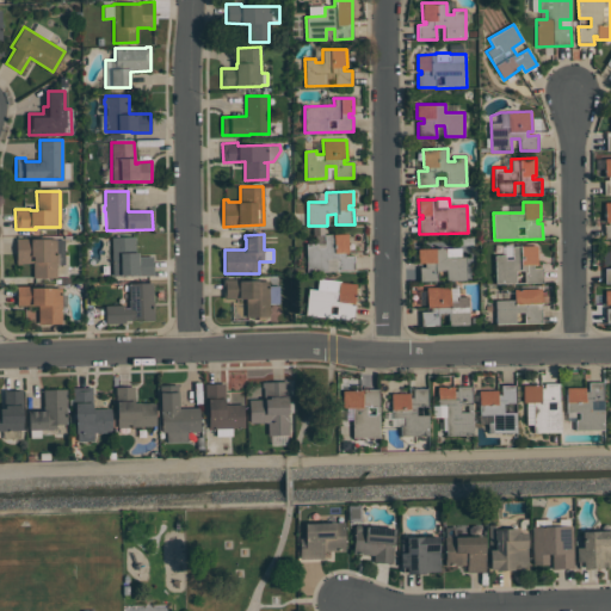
[(307,272),(306,244),(316,244),(316,247),(325,247),(323,234),(347,234),(349,252),(345,252),(345,255),(355,255),(355,270),(307,272)]
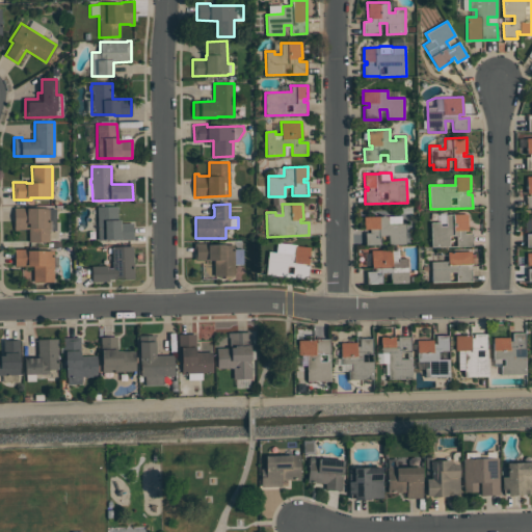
[(97,207),(117,206),(117,220),(121,220),(121,223),(133,223),(133,239),(98,240),(97,207)]
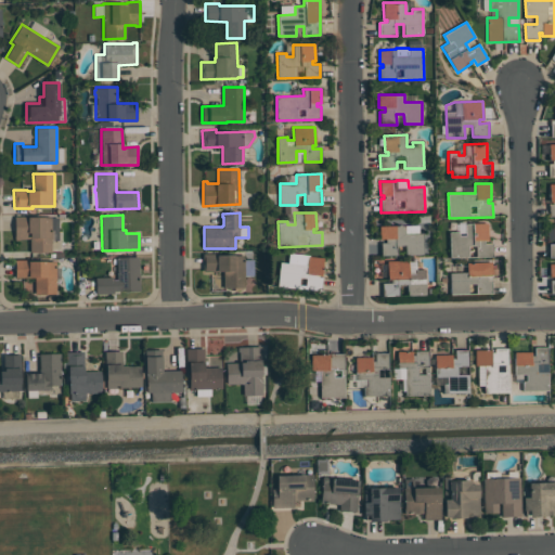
[(51,253),(29,253),(29,239),(14,240),(14,217),(27,216),(27,218),(51,217),(51,253)]
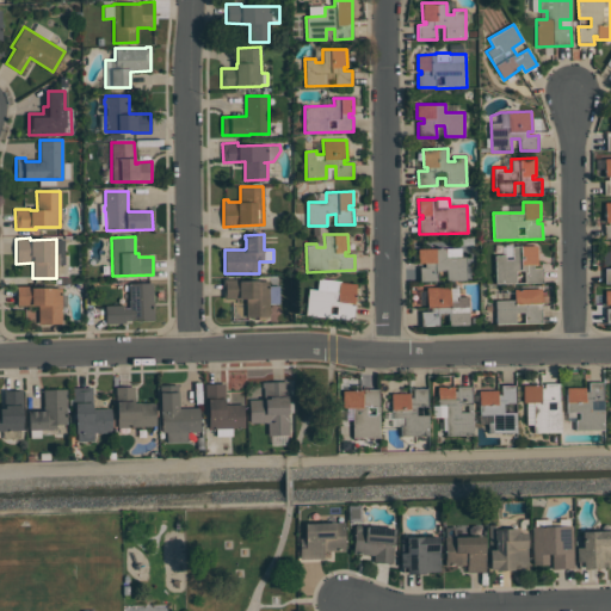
[(536,246),(537,264),(534,264),(534,269),(542,267),(542,282),(524,283),(524,271),(516,271),(516,283),(495,283),(495,255),(505,255),(505,259),(512,259),(512,246),(536,246)]
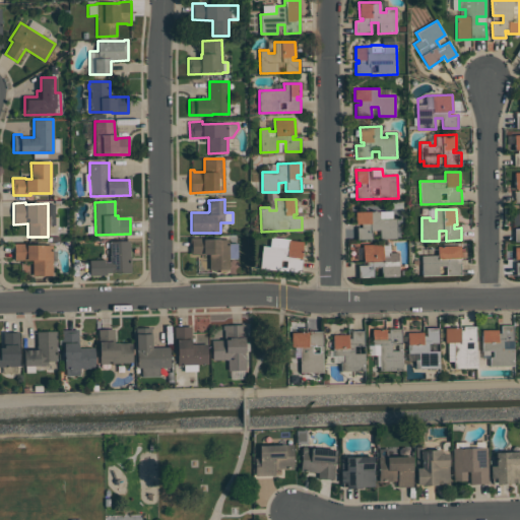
[(392,211),(392,218),(396,218),(396,239),(380,240),(379,231),(373,231),(373,240),(356,240),(356,228),(362,228),(362,223),(355,224),(355,211),(392,211)]
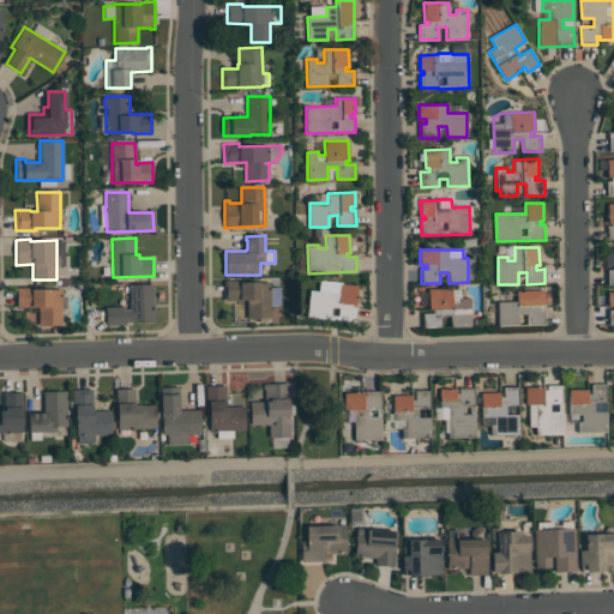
[(307,317),(309,290),(318,292),(319,280),(342,282),(342,284),(357,286),(356,305),(353,305),(353,306),(356,307),(355,323),(307,317)]
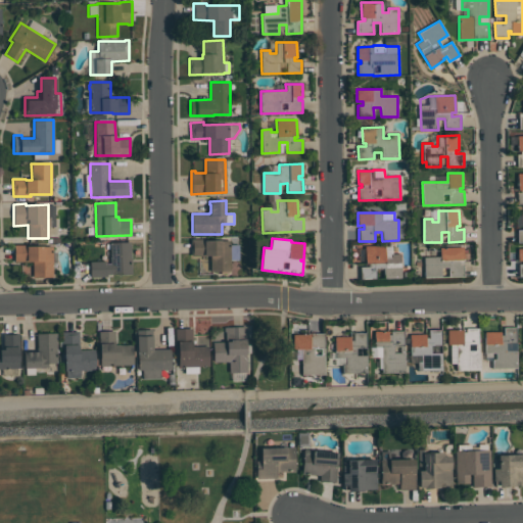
[(210,271),(210,255),(191,255),(191,239),(204,239),(204,241),(230,240),(230,245),(238,244),(238,259),(230,259),(230,271),(210,271)]
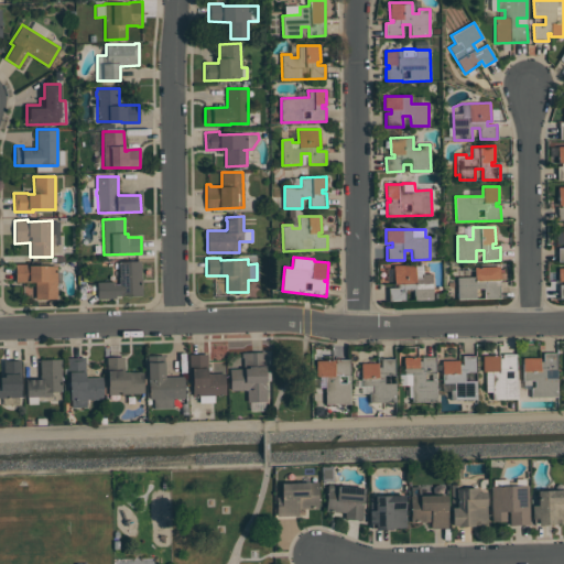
[(141,261),(142,295),(131,295),(131,294),(123,294),(123,295),(115,295),(115,299),(97,299),(97,282),(115,281),(115,284),(119,283),(118,262),(141,261)]
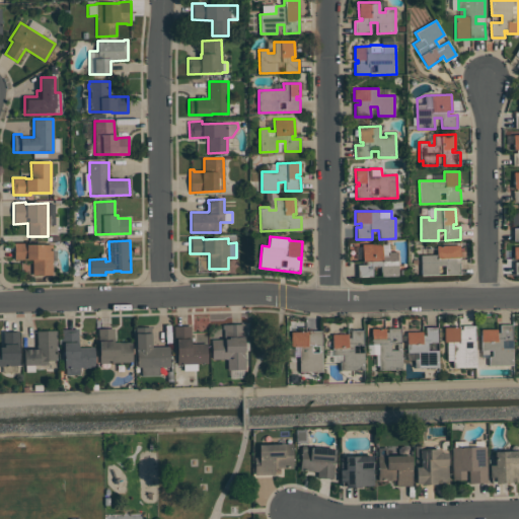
[(14,260),(13,243),(26,243),(26,245),(52,244),(52,275),(32,276),(31,260),(14,260)]
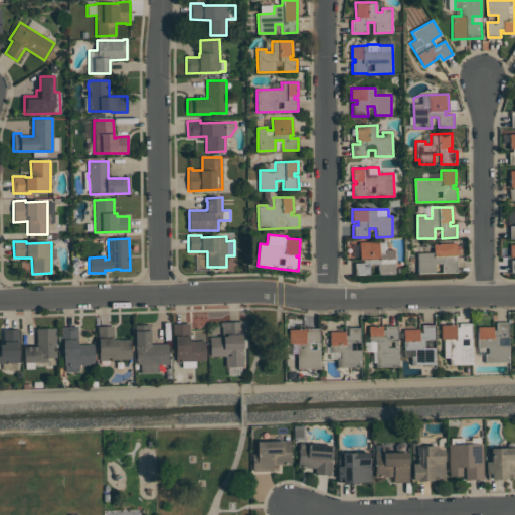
[(395,274),(377,275),(377,264),(370,264),(370,274),(355,275),(355,263),(362,263),(362,260),(360,260),(360,256),(354,256),(354,245),(359,244),(359,242),(379,241),(379,242),(386,242),(386,250),(394,249),(395,274)]
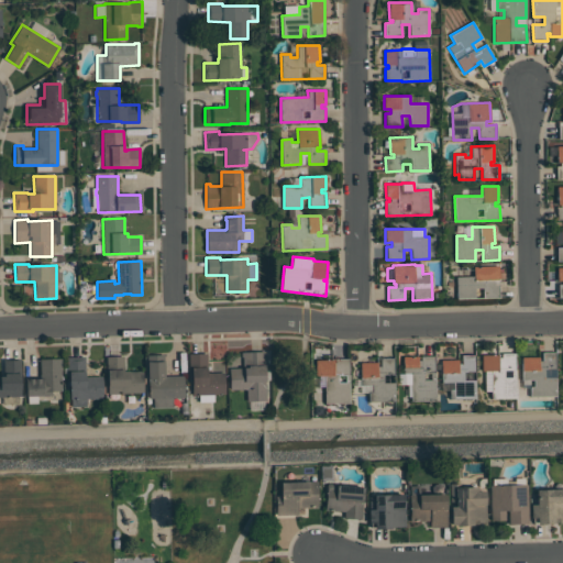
[(456,299),(456,277),(474,277),(474,266),(498,266),(498,267),(505,267),(505,279),(499,279),(499,298),(483,298),(483,288),(475,288),(475,298),(456,299)]
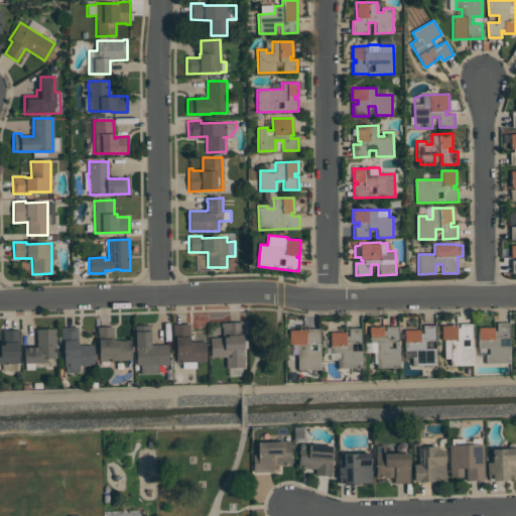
[(243,367),(226,368),(225,357),(210,357),(210,338),(222,337),(221,321),(242,321),(243,367)]
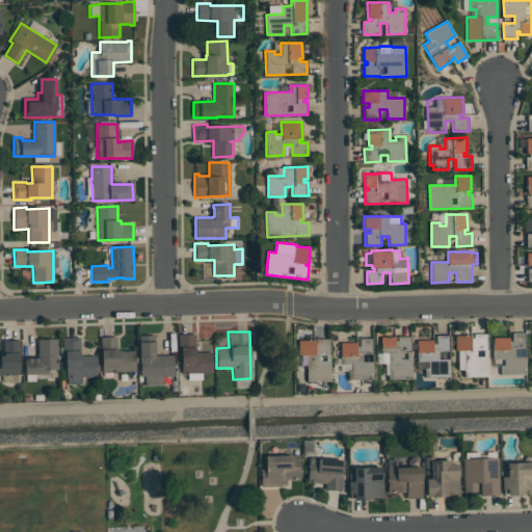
[(526,374),(501,375),(501,366),(504,366),(504,360),(494,360),(494,338),(509,338),(509,341),(512,341),(512,333),(525,333),(526,374)]
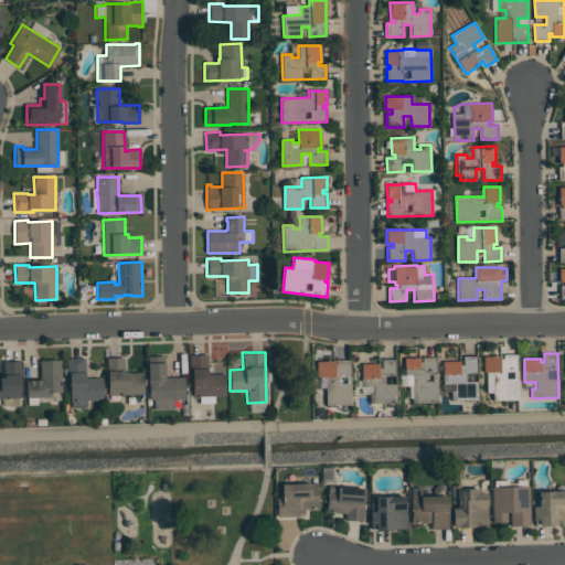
[(191,354),(208,354),(208,373),(225,373),(225,395),(214,395),(214,403),(192,403),(191,354)]
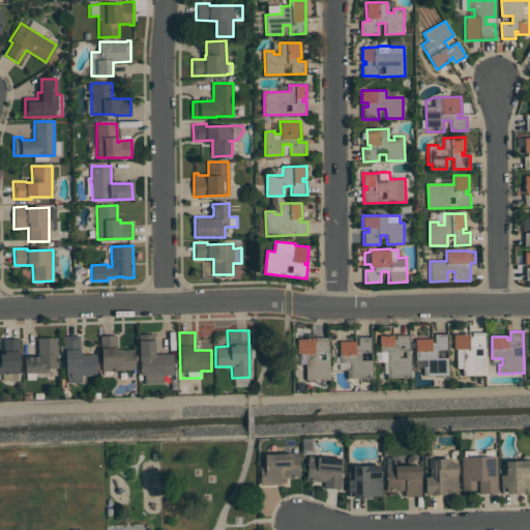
[(484,332),(486,376),(463,376),(462,369),(457,369),(457,349),(453,349),(453,333),(470,333),(470,336),(472,336),(472,333),(484,332)]
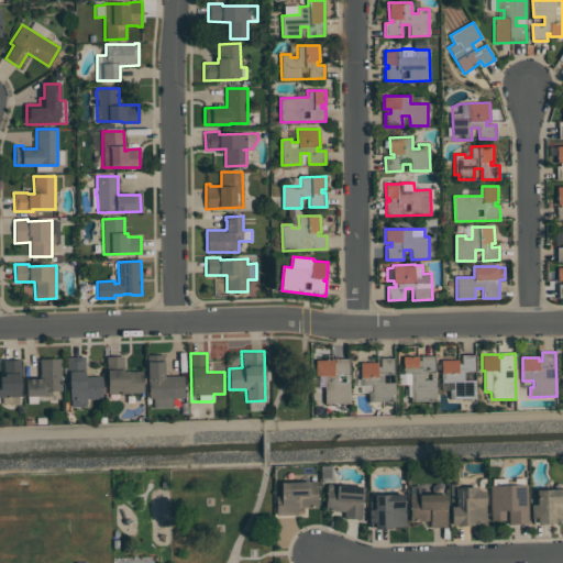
[(184,375),(184,397),(173,397),(173,407),(153,407),(153,398),(148,398),(147,355),(164,355),(164,376),(184,375)]
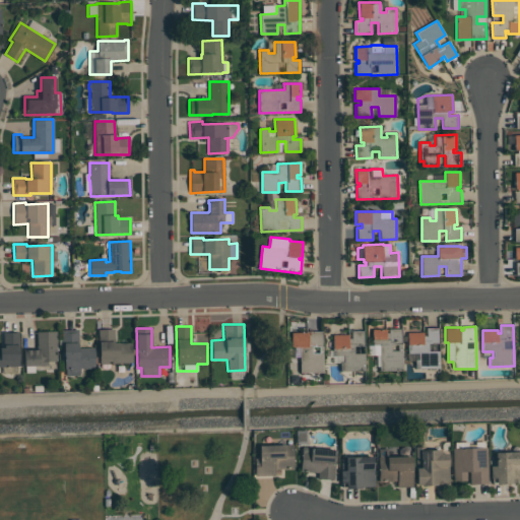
[(414,369),(414,360),(418,360),(418,353),(407,353),(407,332),(424,332),(424,336),(426,336),(426,328),(439,328),(439,343),(429,343),(429,351),(439,351),(439,369),(414,369)]
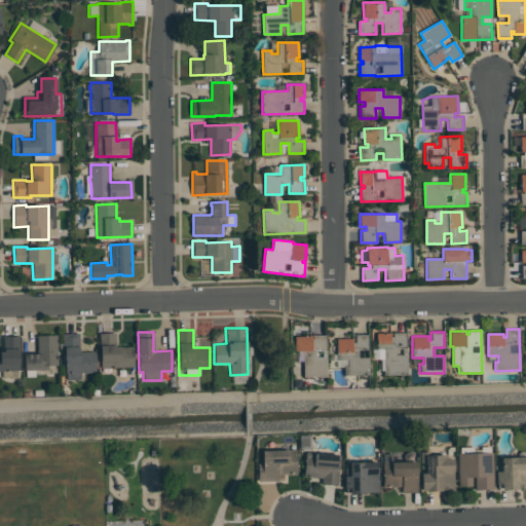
[(96,351),(96,372),(81,372),(81,379),(66,379),(66,373),(65,373),(65,351),(63,351),(63,334),(79,333),(79,352),(96,351)]
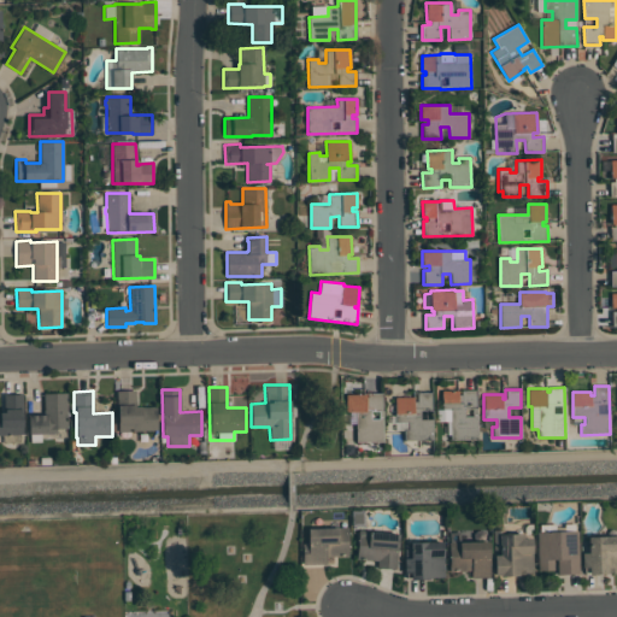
[(135,391),(135,406),(157,406),(157,430),(118,430),(117,406),(116,392),(135,391)]
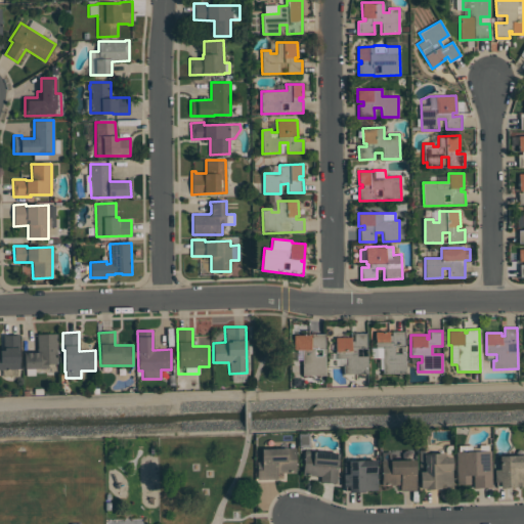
[(404,332),(405,374),(383,374),(382,357),(377,358),(377,348),(376,348),(376,332),(389,332),(389,336),(392,336),(392,332),(404,332)]
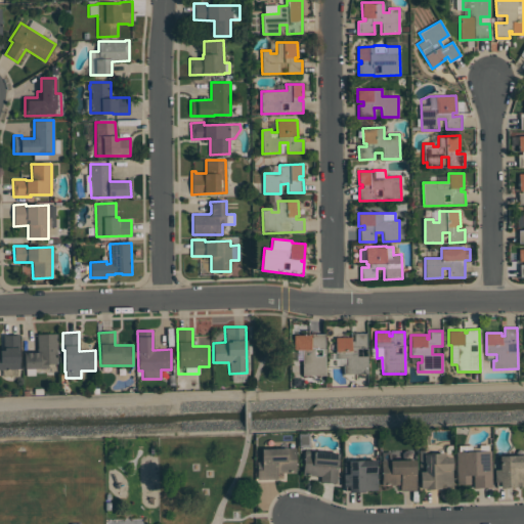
[(336,338),(351,337),(351,341),(354,341),(354,333),(367,333),(367,374),(343,374),(343,365),(347,364),(347,358),(336,358),(336,338)]
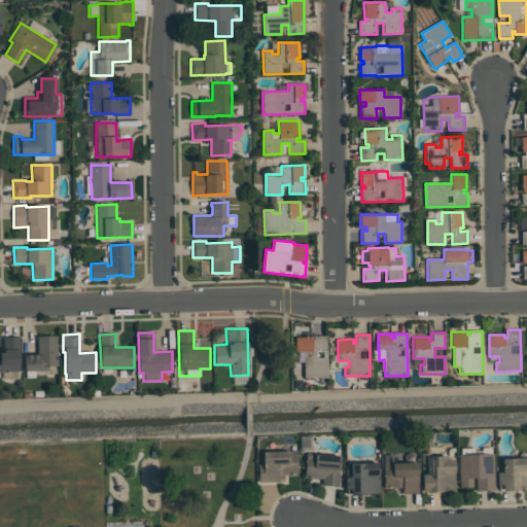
[(57,336),(58,366),(47,366),(47,370),(40,370),(40,371),(25,372),(25,354),(37,354),(37,337),(57,336)]
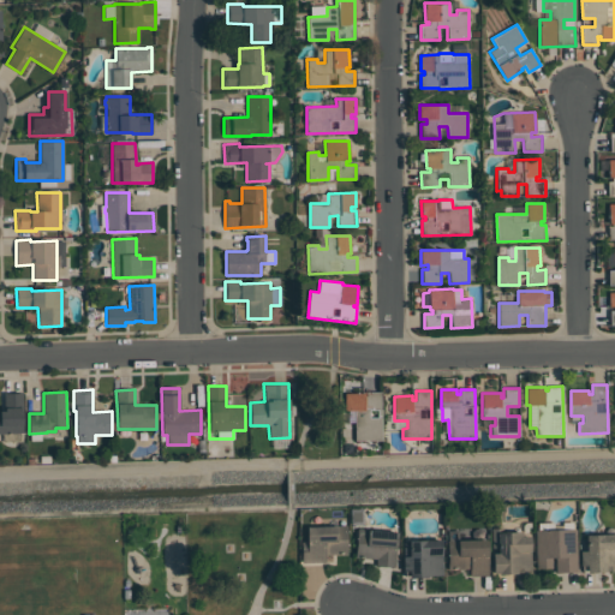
[(354,410),(345,411),(345,394),(365,393),(365,396),(366,396),(366,392),(382,392),(382,441),(356,441),(354,410)]
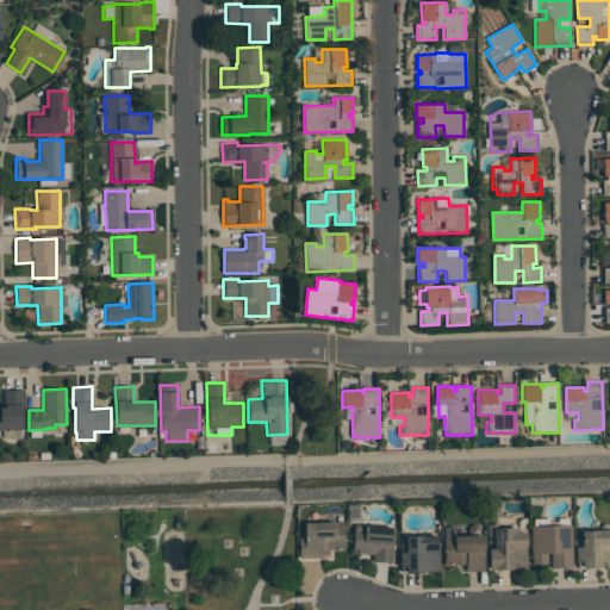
[(22,390),(23,430),(0,430),(0,408),(4,408),(4,391),(22,390)]
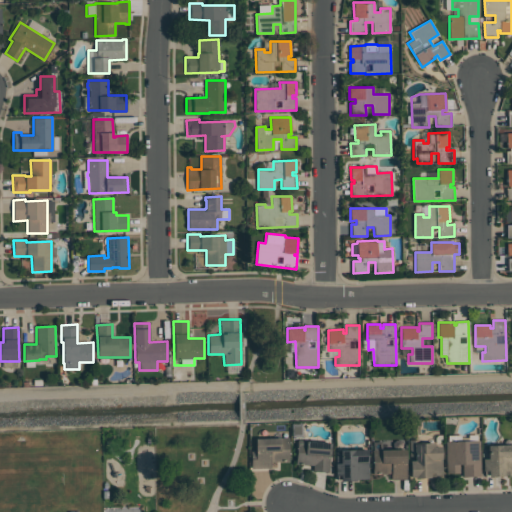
[(255,439),(280,439),(280,437),(288,437),(289,462),(270,462),(270,468),(251,468),(251,451),(255,451),(255,439)]
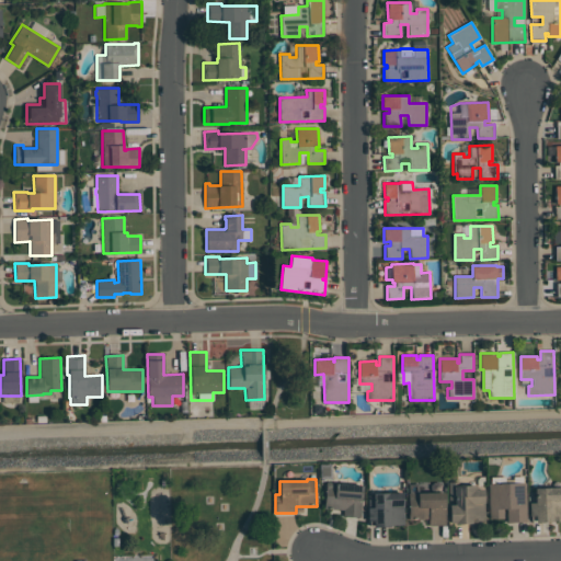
[(342,516),(343,510),(323,508),(325,482),(335,483),(335,484),(362,485),(359,517),(342,516)]
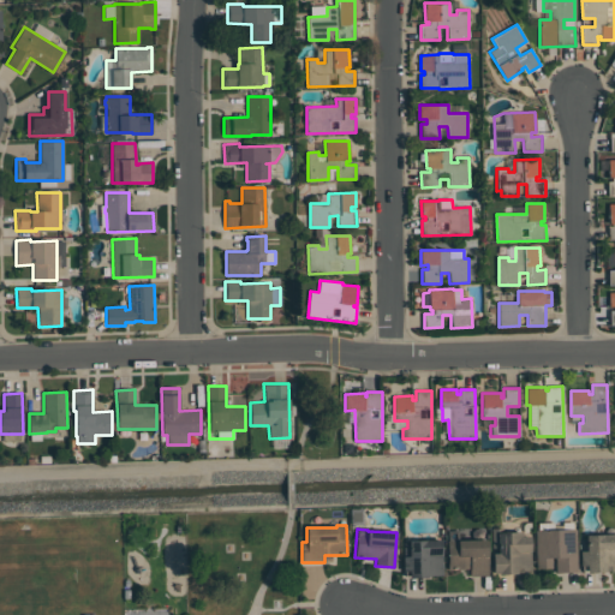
[(530,537),(531,572),(517,573),(517,574),(499,575),(499,573),(494,573),(493,548),(491,548),(491,529),(503,529),(503,533),(521,532),(521,537),(530,537)]
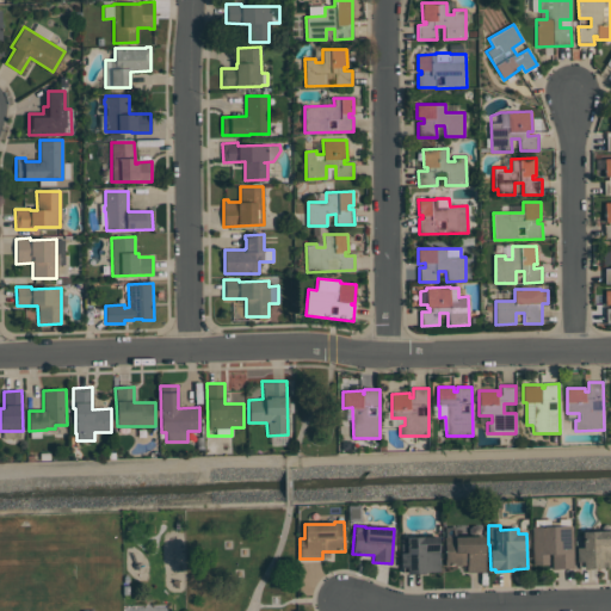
[(551,569),(551,555),(548,555),(548,565),(532,565),(531,528),(572,526),(573,568),(551,569)]
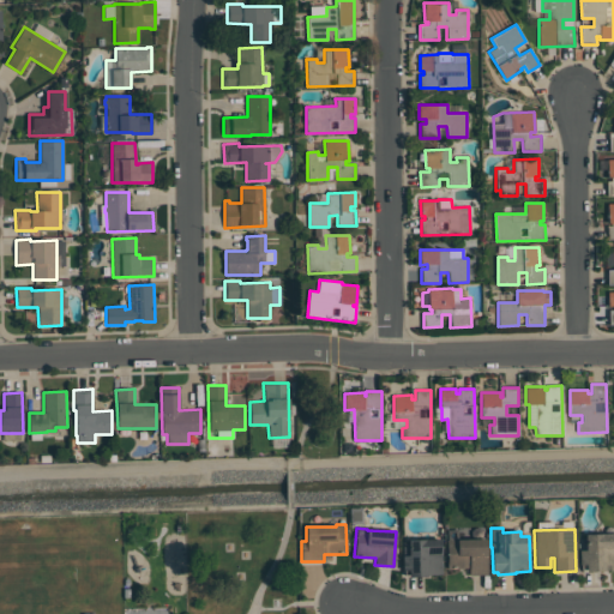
[(613,534),(613,570),(605,570),(605,572),(587,572),(587,570),(582,570),(581,565),(579,565),(579,551),(585,551),(585,535),(613,534)]
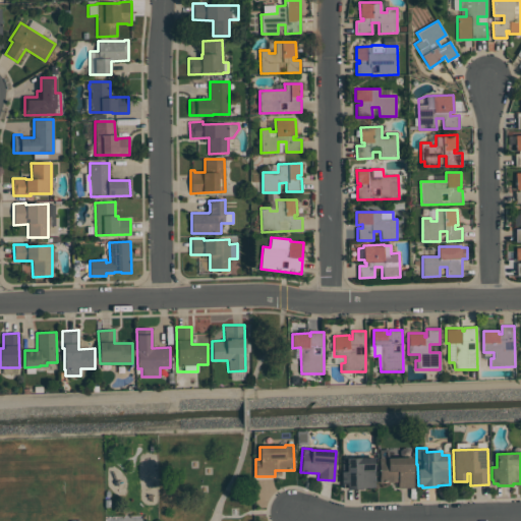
[(398,488),(398,481),(380,482),(379,458),(413,457),(413,487),(398,488)]
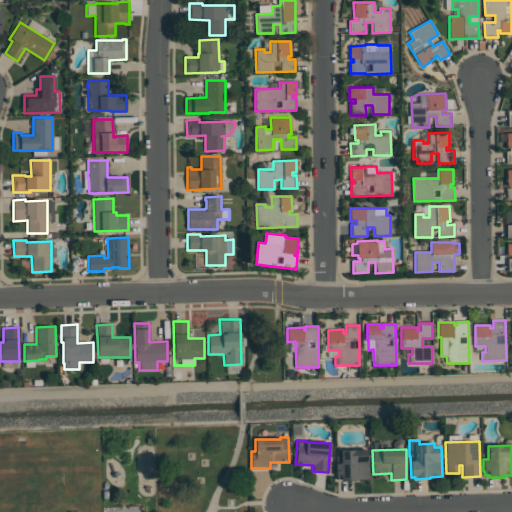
[(368,479),(356,480),(356,481),(341,481),(341,476),(336,476),(335,453),(340,453),(340,451),(367,450),(368,479)]
